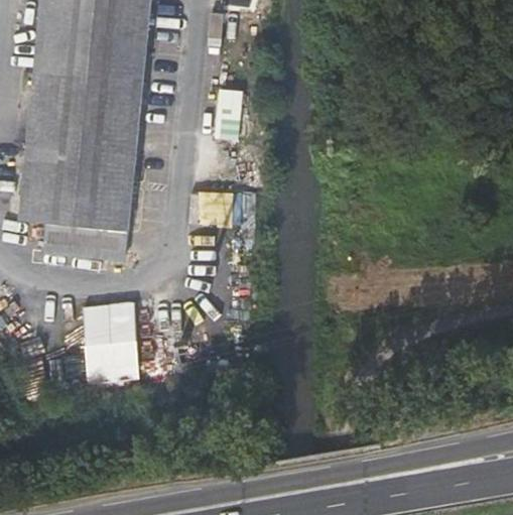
[(145,0),(38,0),(17,222),(43,224),(41,252),(120,260),(145,0)]
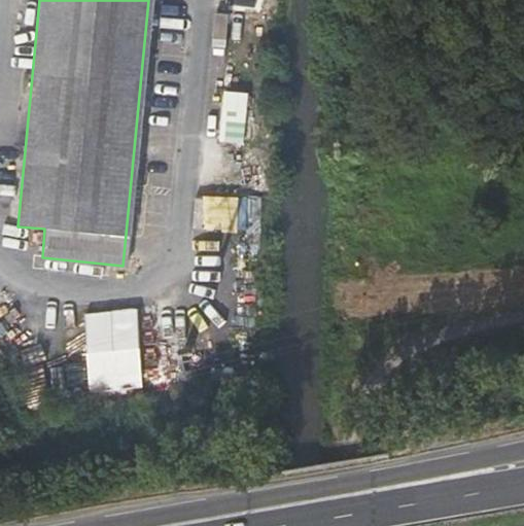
[(229,38),(231,12),(217,11),(216,38),(229,38)]
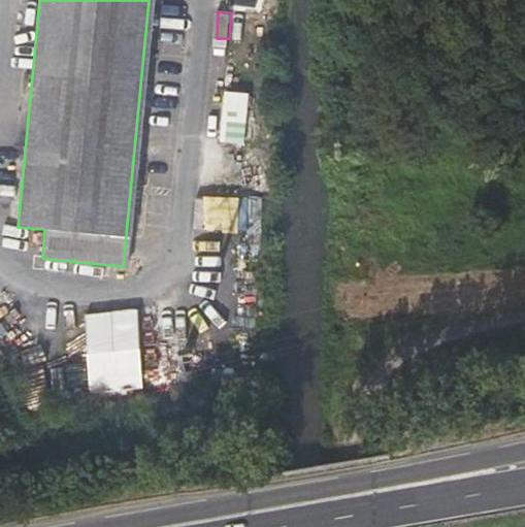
[(248,143),(250,92),(223,91),(220,141),(248,143)]
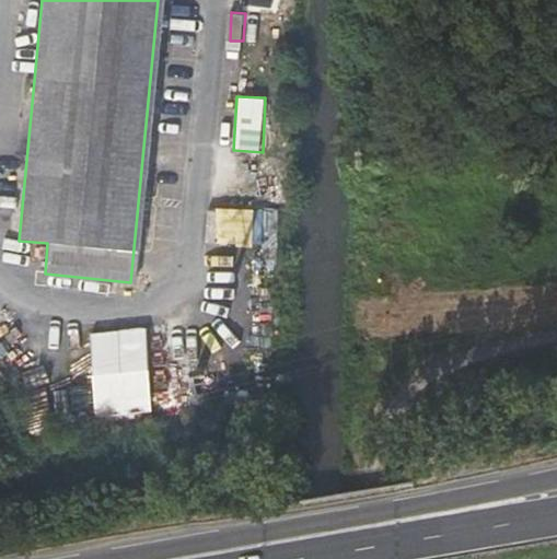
[(273,211),(258,209),(256,283),(270,283),(273,211)]
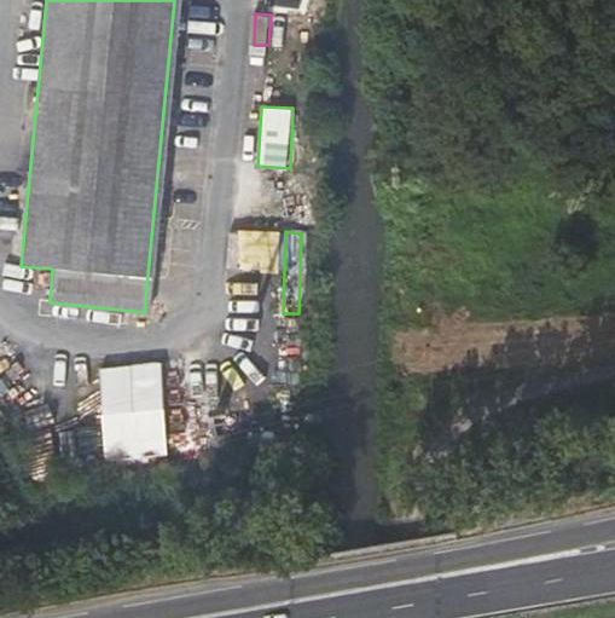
[(162,364),(100,367),(103,458),(164,457),(162,364)]
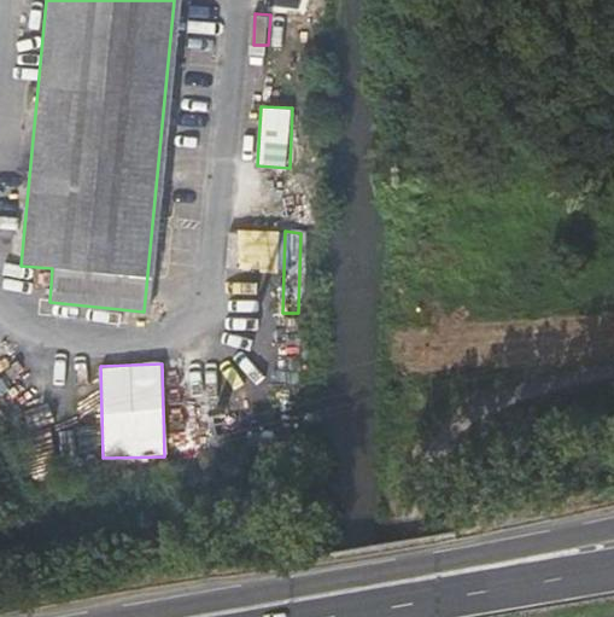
All buildings are outlined.
